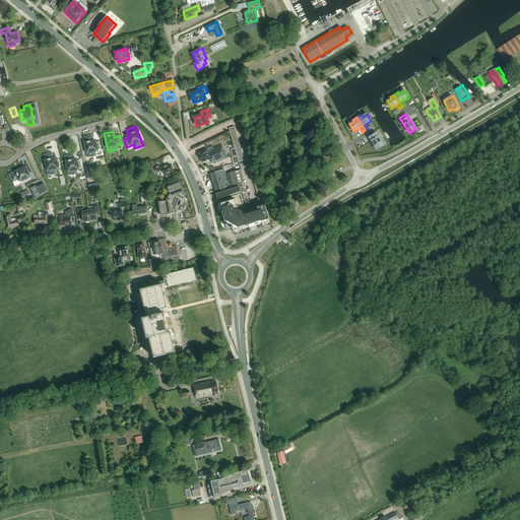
[(373,133),(369,135),(370,137),(369,138),(376,149),(383,145),(376,134),(375,135),(373,132),(373,133)]
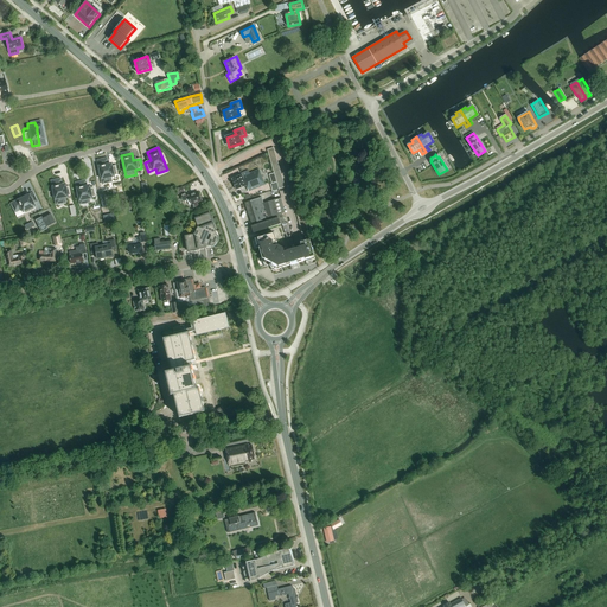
[(108,160),(97,161),(102,184),(113,181),(112,177),(117,176),(116,166),(109,167),(108,160)]
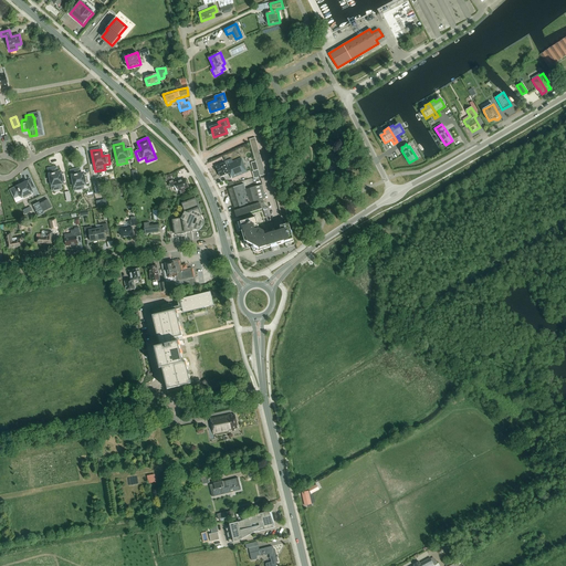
[(226,161),(226,163),(216,167),(220,177),(230,174),(232,178),(247,173),(241,158),(233,161),(232,159),(226,161)]
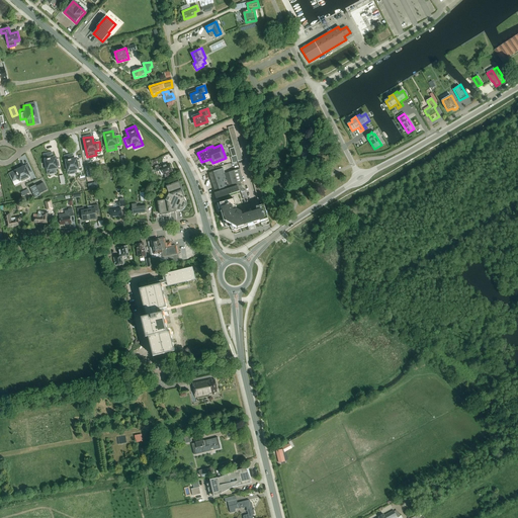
[(52,154),(42,156),(47,174),(56,172),(55,168),(61,167),(59,159),(54,160),(52,154)]
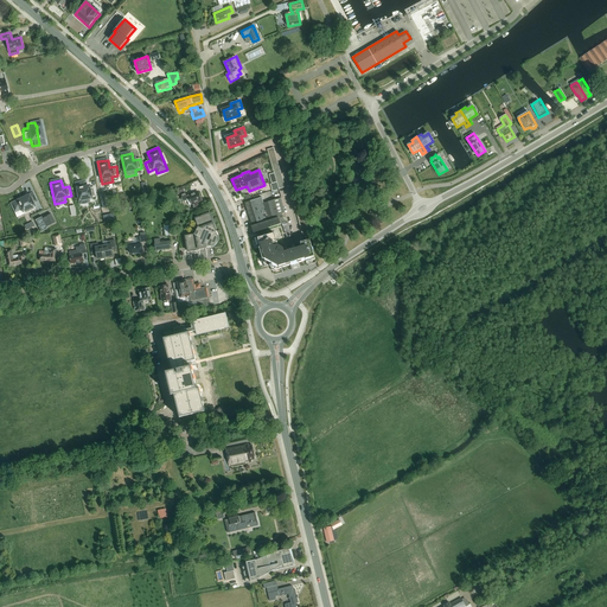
[(85,181),(75,184),(76,187),(78,200),(80,205),(90,203),(90,199),(89,198),(96,197),(94,187),(88,189),(87,185),(85,181)]
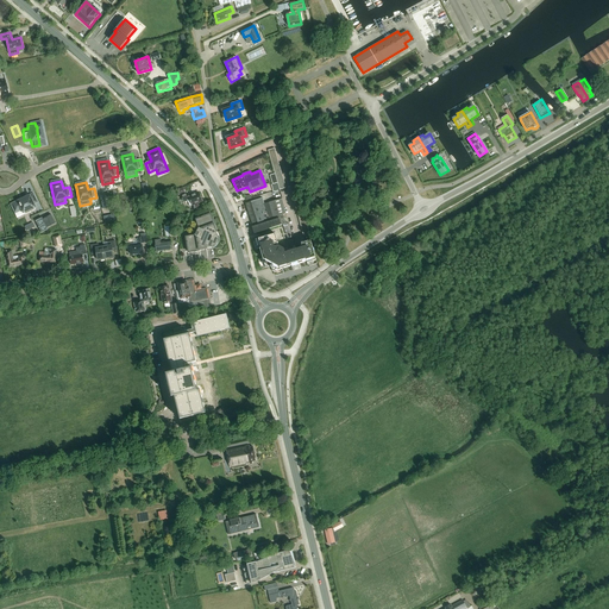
[(31,193),(11,201),(16,212),(23,208),(25,214),(35,211),(36,211),(33,203),(36,202),(31,193)]
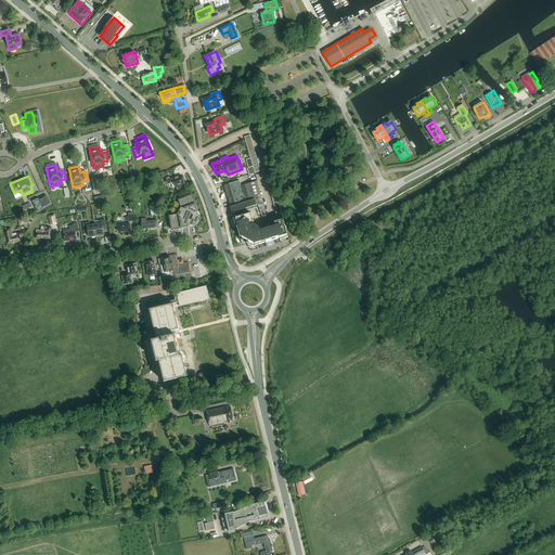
[(171,177),(165,179),(167,184),(171,182),(173,189),(176,188),(177,192),(182,190),(180,185),(184,184),(181,176),(172,180),(171,177)]
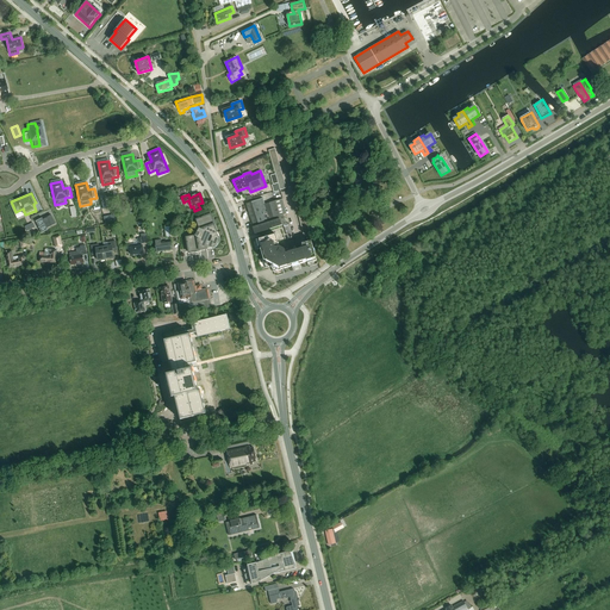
[(282,225),(280,219),(285,218),(284,215),(286,215),(282,199),(269,203),(269,204),(265,205),(263,198),(246,204),(254,228),(253,228),(255,235),(282,225)]
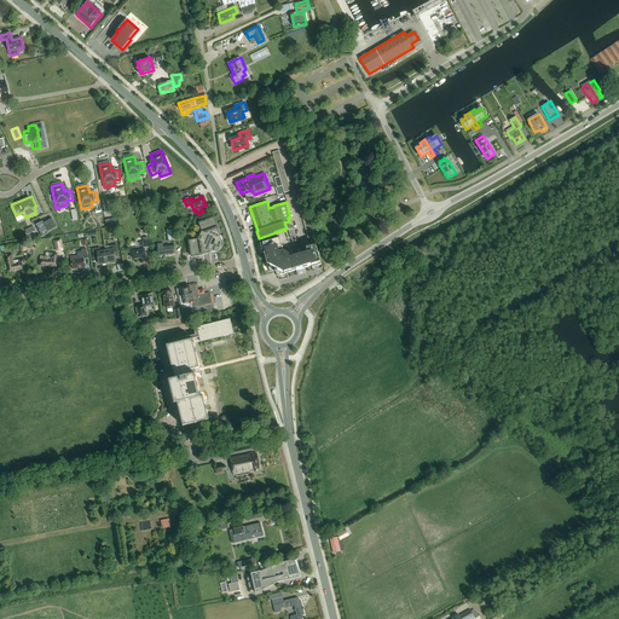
[(215,252),(221,241),(213,218),(198,224),(202,232),(197,239),(189,241),(191,256),(215,252)]
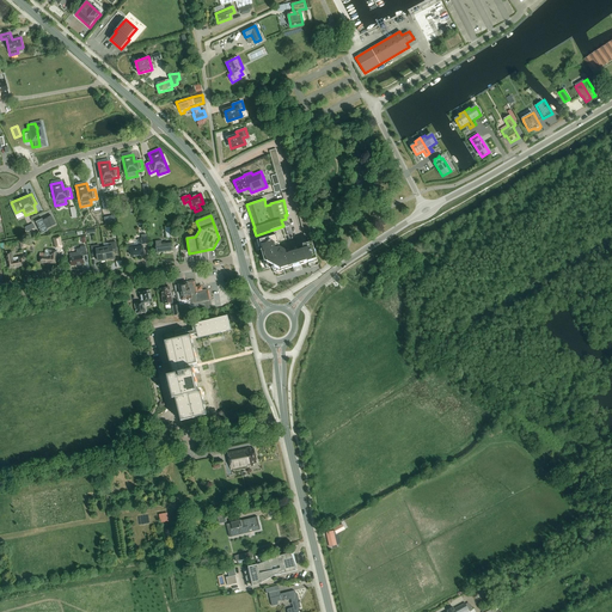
[(43,219),(36,222),(42,234),(48,231),(48,230),(56,225),(51,216),(43,220),(43,219)]
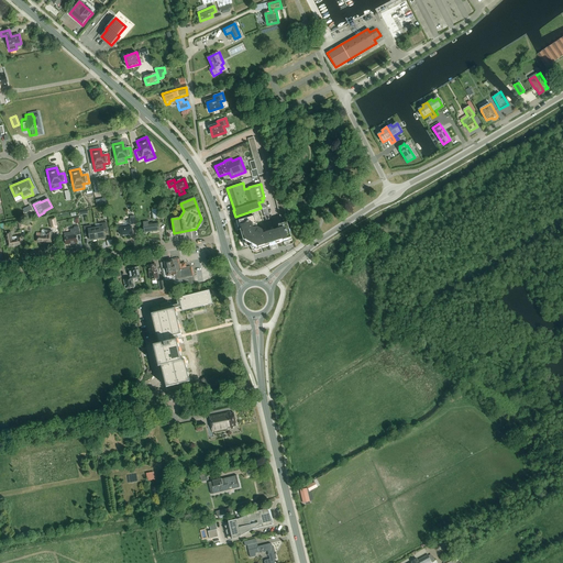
[(255,217),(236,221),(240,231),(241,230),(245,245),(250,244),(252,249),(276,242),(276,243),(293,238),(287,222),(278,225),(279,229),(264,233),(263,230),(257,228),(254,229),(253,227),(257,225),(255,217)]
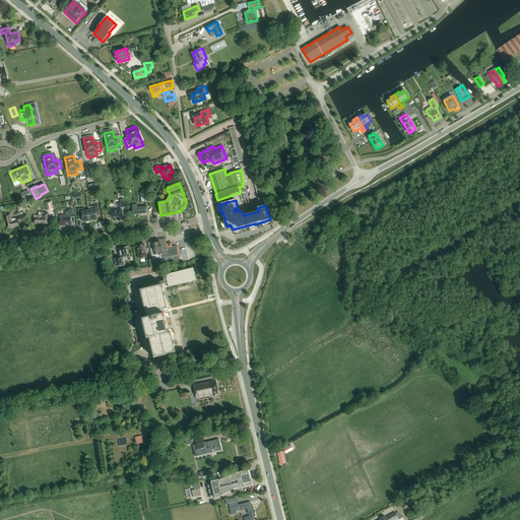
[(117,203),(118,208),(115,208),(111,209),(112,213),(111,214),(111,215),(112,216),(112,218),(123,216),(121,208),(121,207),(125,206),(124,201),(117,203)]
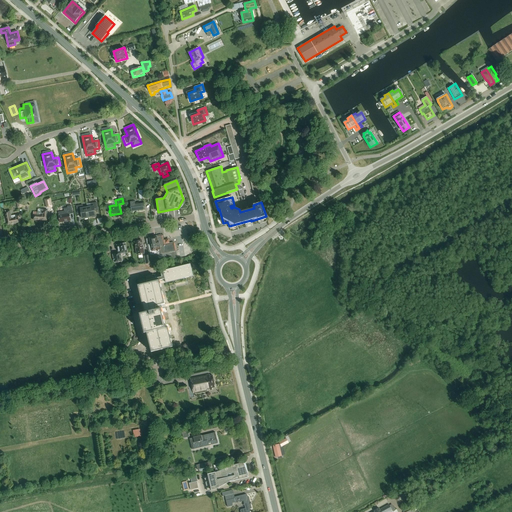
[(144,210),(144,204),(139,205),(138,203),(135,204),(135,202),(130,202),(131,212),(144,210)]
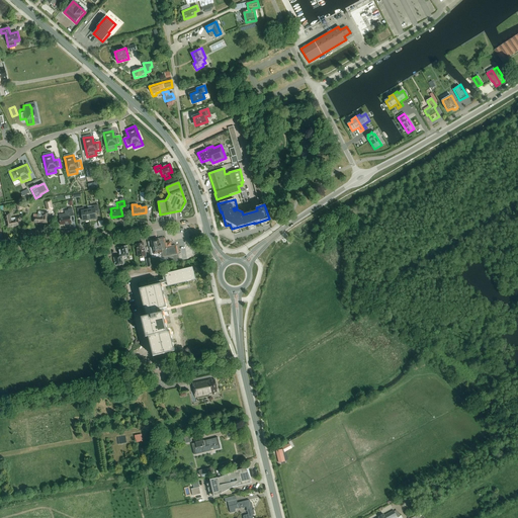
[(88,210),(90,220),(93,220),(94,221),(97,220),(97,219),(98,219),(96,211),(100,210),(99,205),(93,206),(93,209),(88,210)]
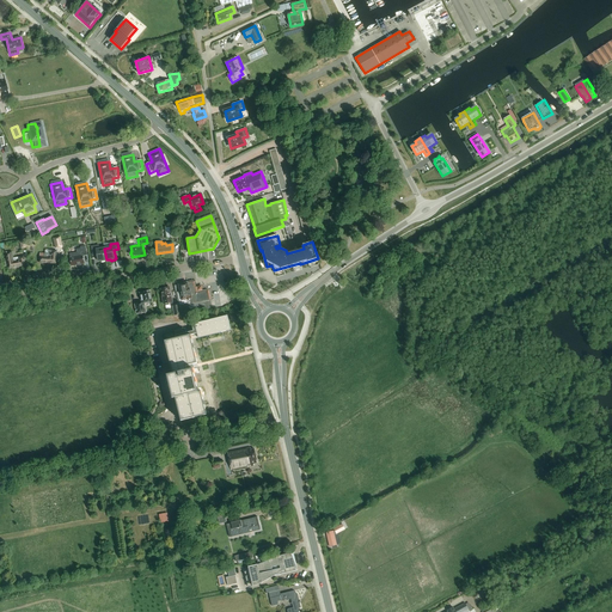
[(106,261),(106,259),(104,249),(101,249),(99,245),(92,246),(93,254),(97,252),(98,262),(102,261),(102,262),(105,261),(105,262),(106,262),(106,261)]
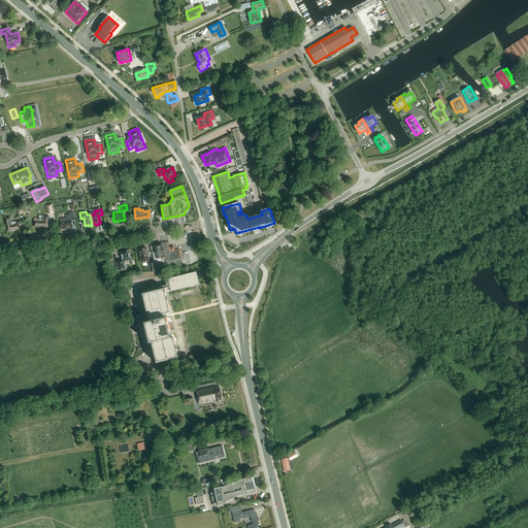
[(74,212),(70,212),(69,213),(70,215),(66,216),(66,218),(60,219),(61,223),(62,230),(73,228),(71,221),(75,220),(74,212)]
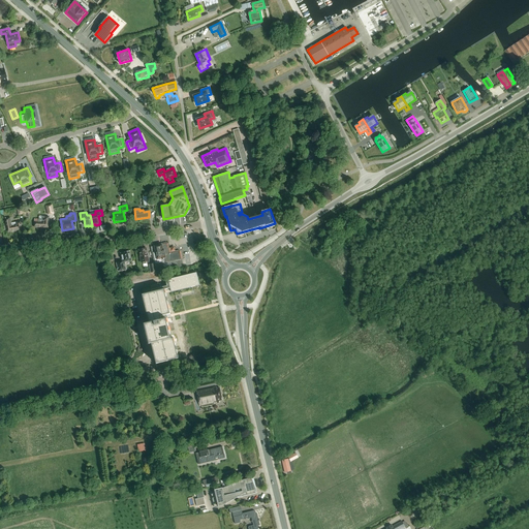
[(51,222),(49,222),(47,222),(47,217),(47,216),(42,216),(42,217),(42,222),(35,222),(35,227),(35,229),(39,229),(39,230),(43,230),(43,229),(49,229),(49,226),(50,226),(51,222)]
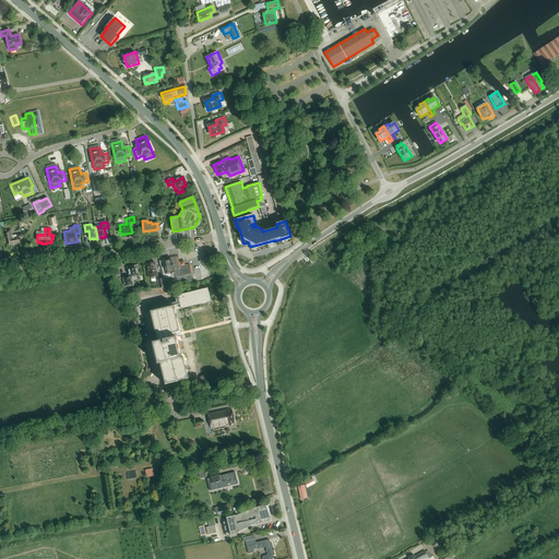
[(9,246),(23,242),(22,234),(12,236),(11,230),(6,232),(8,240),(9,246)]
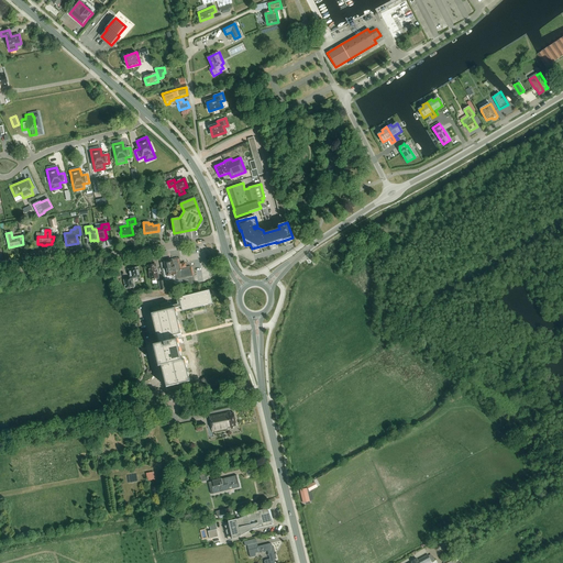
[(164,280),(166,289),(166,290),(174,289),(173,279),(176,278),(176,279),(194,276),(195,275),(192,267),(191,267),(191,266),(187,267),(186,263),(179,264),(178,260),(177,258),(168,261),(164,262),(165,263),(161,263),(164,280)]
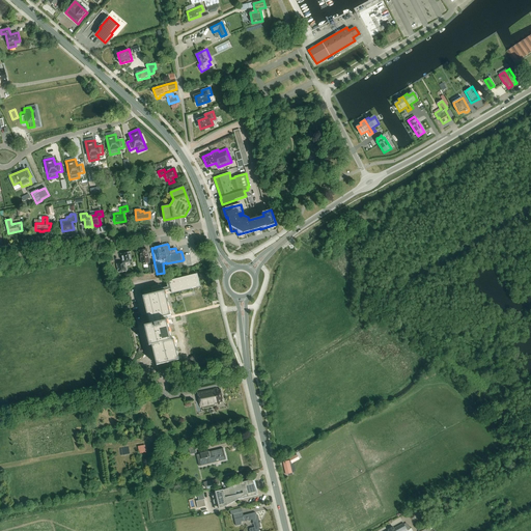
[(148,258),(149,258),(148,254),(147,254),(146,250),(143,250),(142,250),(141,250),(140,251),(141,256),(140,257),(141,259),(141,260),(142,260),(143,263),(149,262),(148,258)]
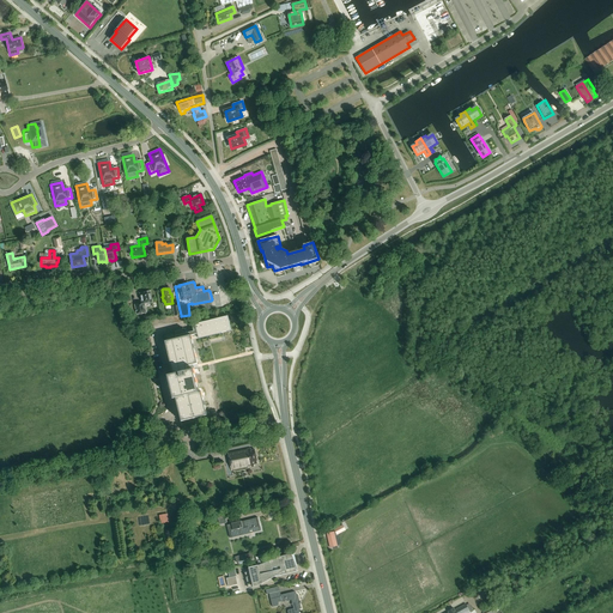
[(146,293),(140,295),(143,304),(135,305),(138,315),(146,313),(145,304),(152,303),(152,302),(152,301),(152,299),(151,298),(150,292),(149,292),(146,292),(146,293)]
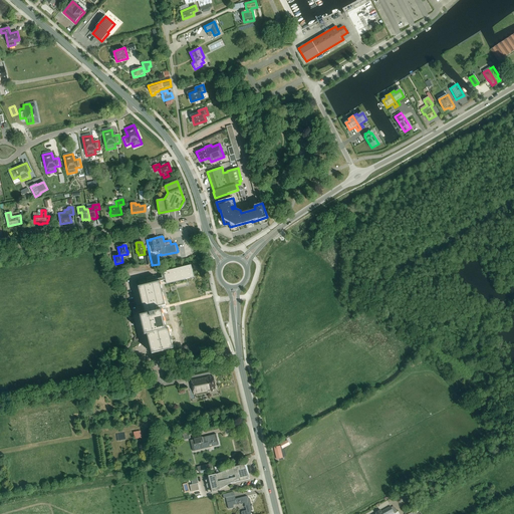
[(152,279),(150,280),(147,281),(148,283),(146,283),(144,284),(141,285),(139,285),(145,314),(141,315),(146,335),(148,334),(152,353),(151,354),(152,359),(163,357),(162,351),(174,348),(169,329),(167,329),(162,310),(161,306),(166,305),(161,285),(194,277),(191,265),(162,272),(163,277),(155,279),(152,279)]
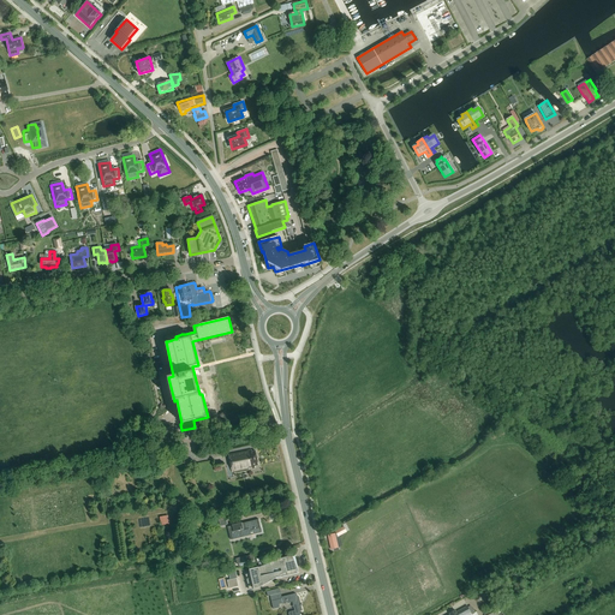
[(139,451),(151,448),(149,435),(137,437),(139,451)]
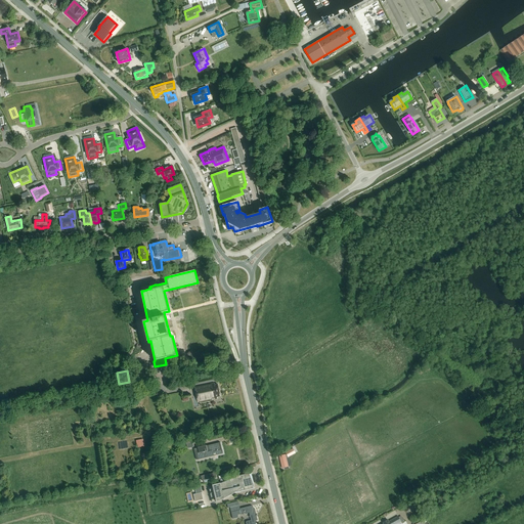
[(199,403),(213,400),(212,398),(214,398),(215,399),(217,399),(217,397),(220,397),(218,385),(214,385),(214,384),(195,388),(199,403)]
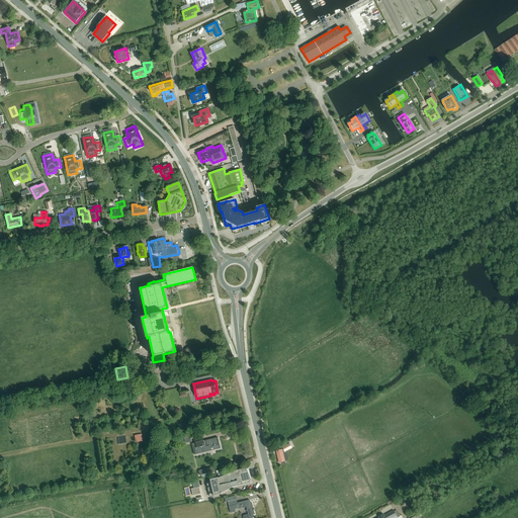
[(194,455),(221,449),(218,438),(204,441),(203,440),(195,442),(195,443),(192,444),(194,455)]
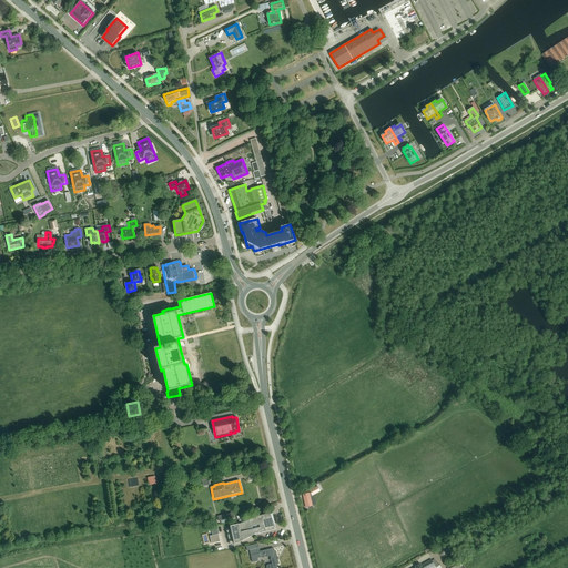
[(311,494),(310,494),(303,495),(306,508),(313,506),(311,497),(313,496),(321,492),(317,487),(310,492),(311,494)]
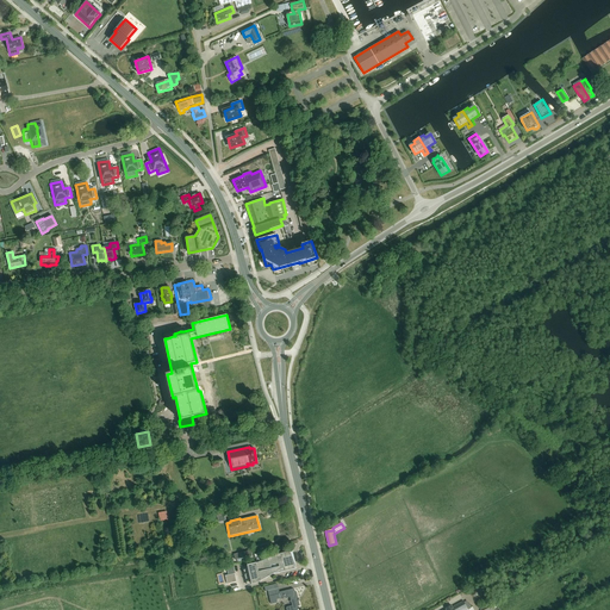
[(260,562),(259,554),(255,554),(256,562),(248,564),(249,570),(244,571),(247,584),(261,582),(273,574),(277,573),(277,574),(278,574),(277,568),(280,567),(280,568),(293,566),(294,566),(291,551),(290,551),(290,552),(277,555),(260,562)]
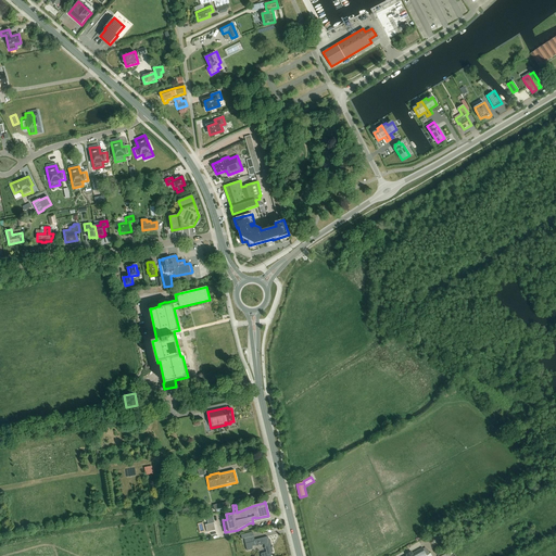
[(215,530),(214,522),(212,523),(209,525),(205,525),(207,532),(215,530)]
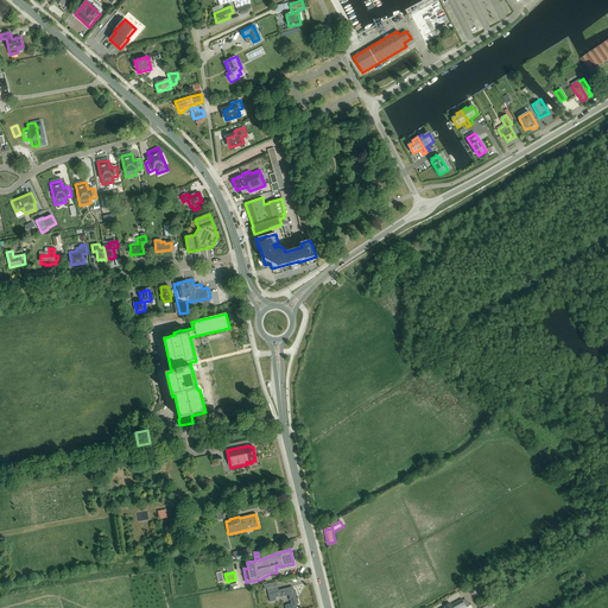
[(277,600),(276,597),(284,595),(285,596),(289,595),(291,603),(286,605),(285,607),(296,607),(297,607),(296,605),(298,603),(296,590),(295,590),(293,588),(292,587),(278,590),(276,582),(264,586),(265,590),(267,589),(270,602),(276,601),(277,600)]
